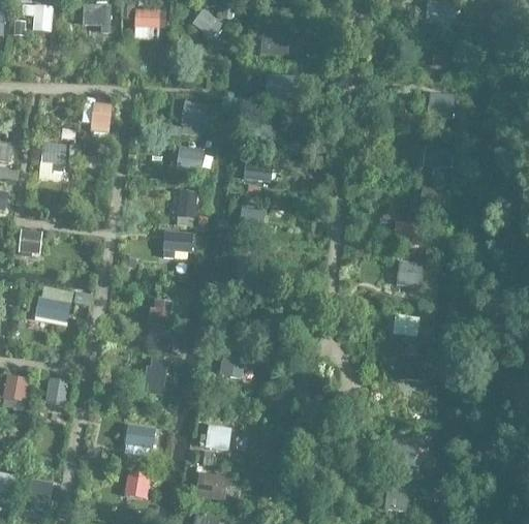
[(454,2),(427,0),(425,22),(452,24),(454,2)]
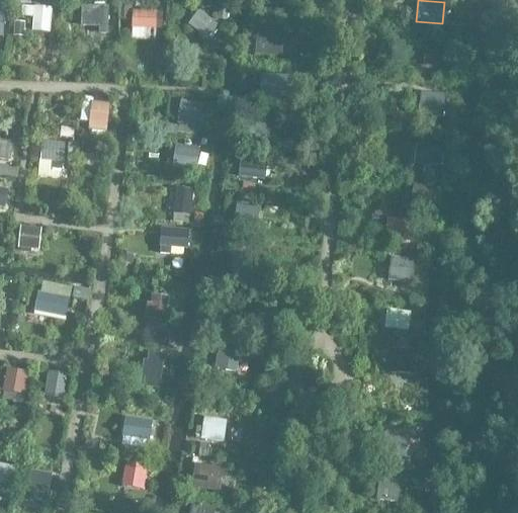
[(230,4),(219,2),(217,16),(228,17),(230,4)]
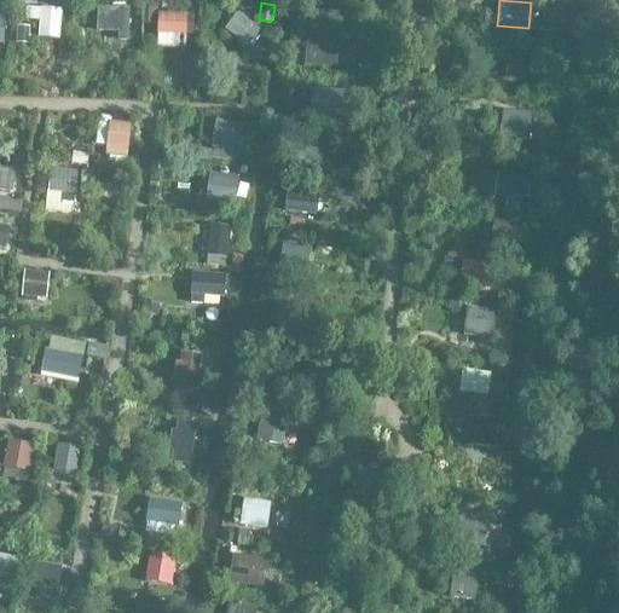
[(154,19),(154,4),(144,4),(144,19),(154,19)]
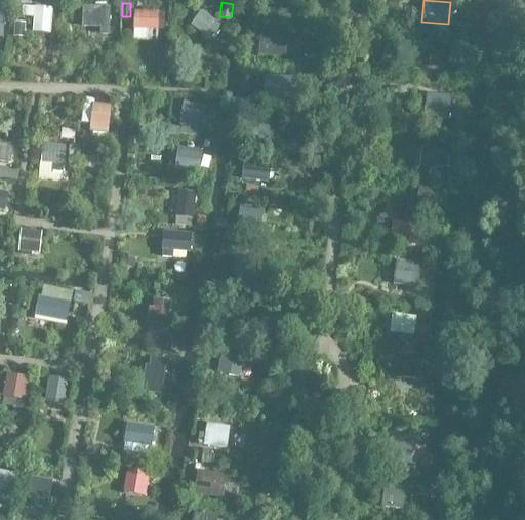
[(33,15),(32,30),(49,31),(52,6),(22,4),(21,14),(33,15)]
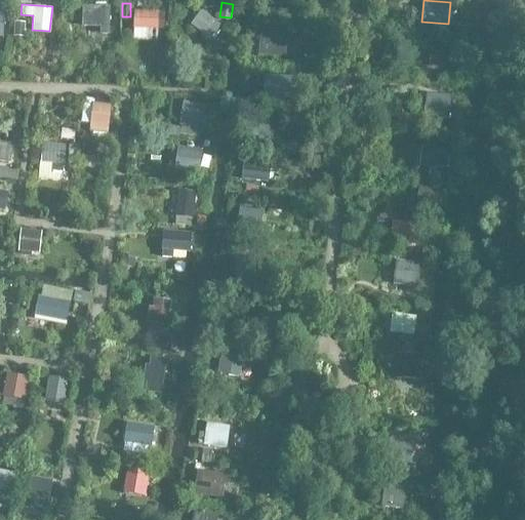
[(110,5),(83,4),(82,25),(99,26),(99,32),(109,32),(110,5)]
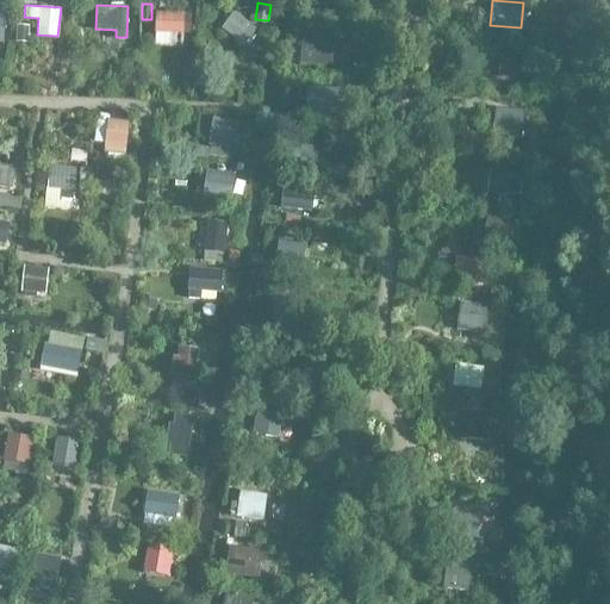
[(256,26),(232,10),(221,26),(235,37),(232,41),(241,48),(244,43),(247,45),(256,32),(253,30),(256,26)]
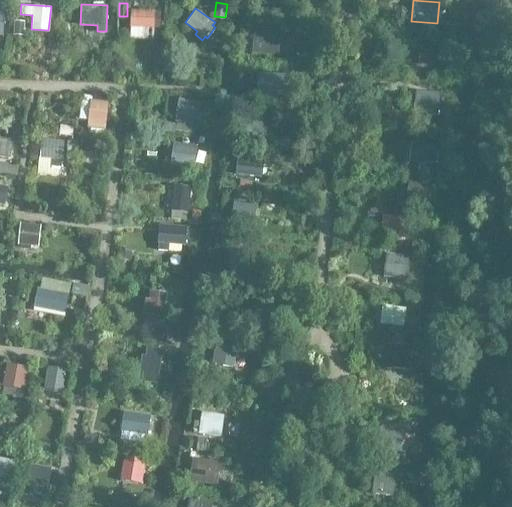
[(161,10),(131,9),(130,36),(147,37),(148,26),(160,27),(161,10)]
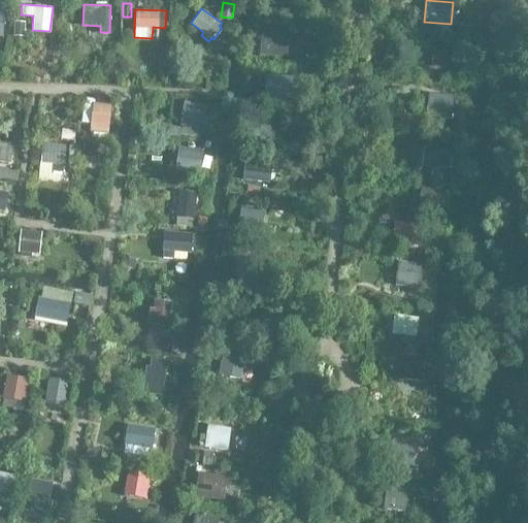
[(25,21),(14,20),(13,35),(24,35),(25,21)]
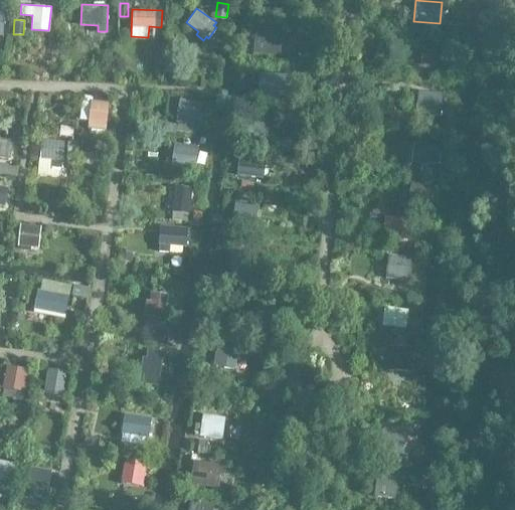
[(254,32),(253,51),(281,53),(282,34),(274,33),(275,27),(263,26),(263,33),(254,32)]
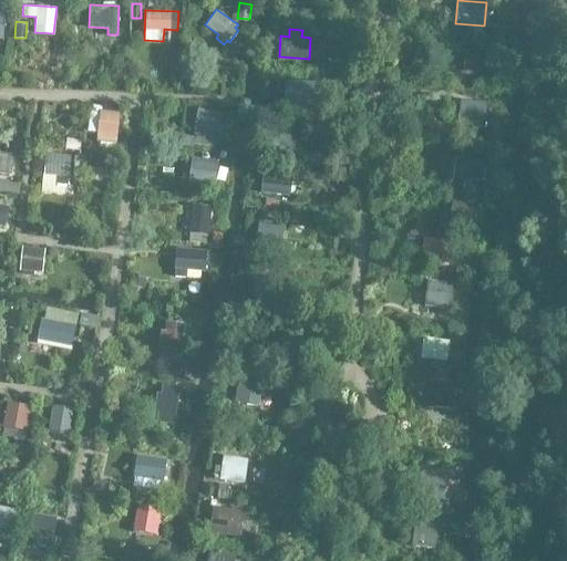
[(492,50),(465,48),(463,71),(490,72),(492,50)]
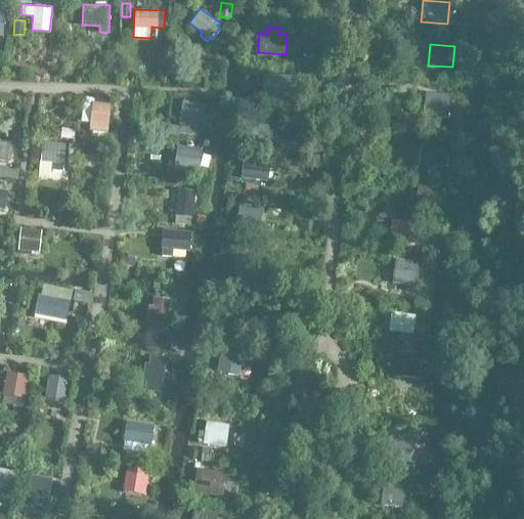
[(456,71),(443,70),(442,80),(455,81),(456,71)]
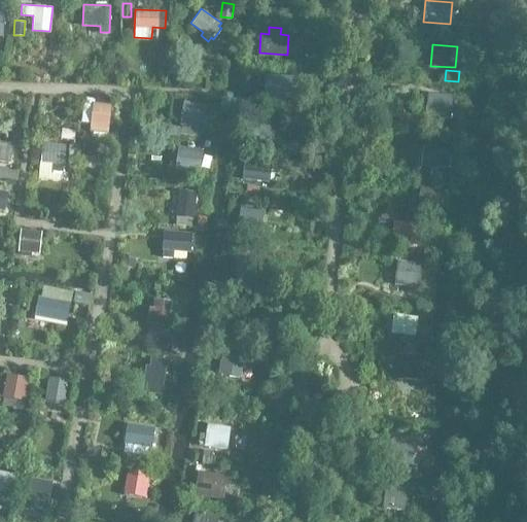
[(292,75),(266,74),(265,96),(291,97),(292,75)]
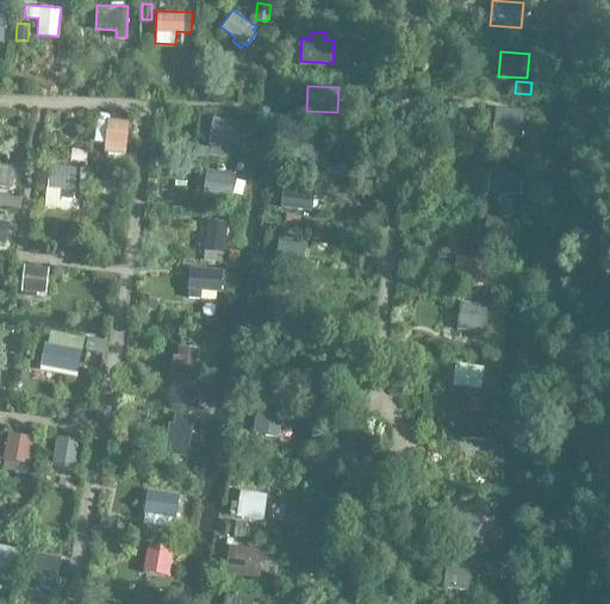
[(304,106),(291,106),(291,117),(304,117),(304,106)]
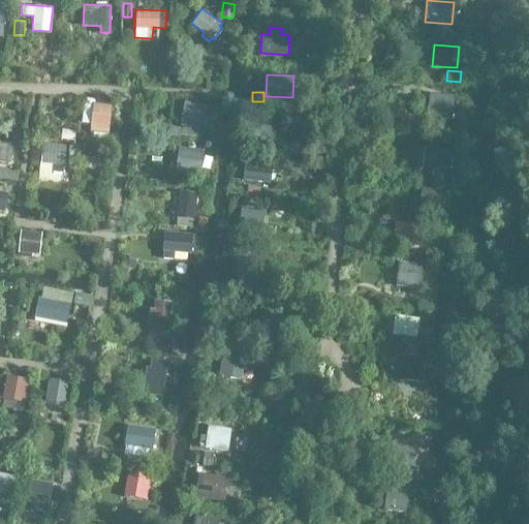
[(455,94),(429,92),(428,115),(453,117),(455,94)]
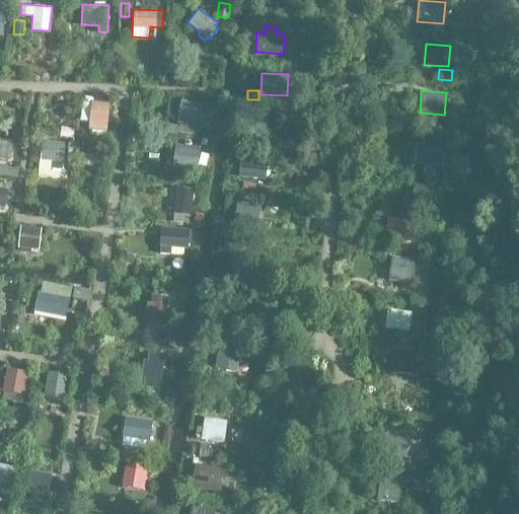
[(109,101),(93,99),(93,95),(84,94),(83,102),(82,102),(80,119),(88,119),(88,128),(91,128),(91,134),(104,135),(105,130),(107,130),(109,101)]
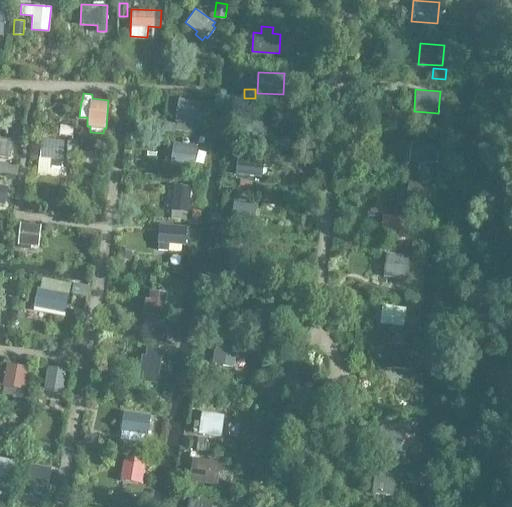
[(200,100),(179,97),(175,119),(177,119),(175,129),(199,132),(200,123),(201,124),(203,112),(199,111),(200,100)]
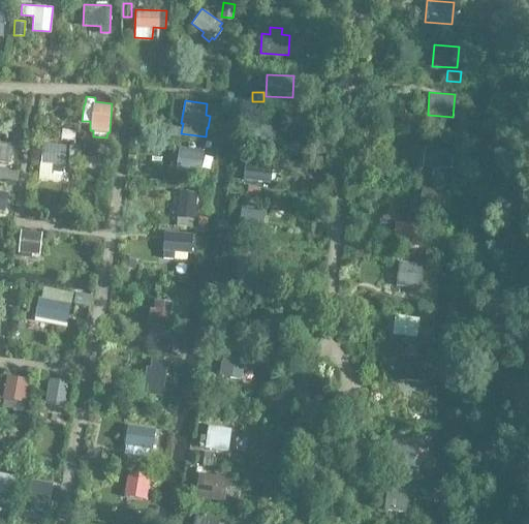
[(414,128),(415,118),(401,116),(399,126),(414,128)]
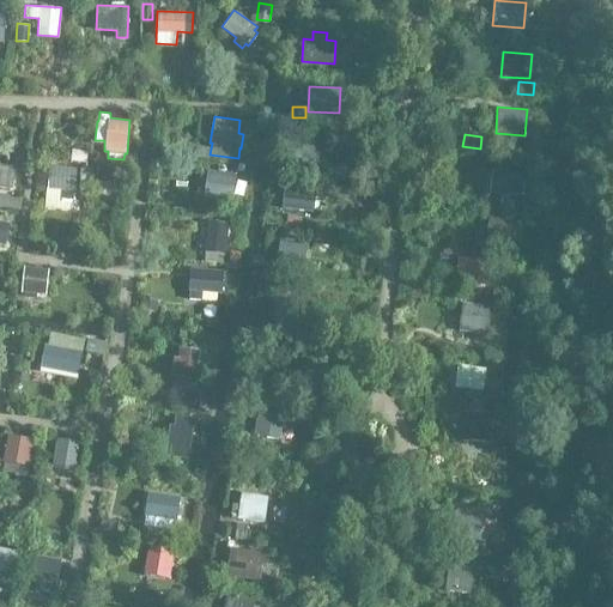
[(320,144),(296,141),(293,165),(317,168),(320,144)]
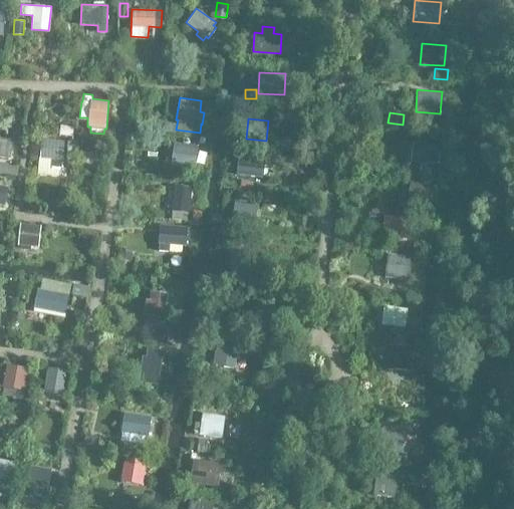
[(176,132),(177,122),(164,120),(163,130),(176,132)]
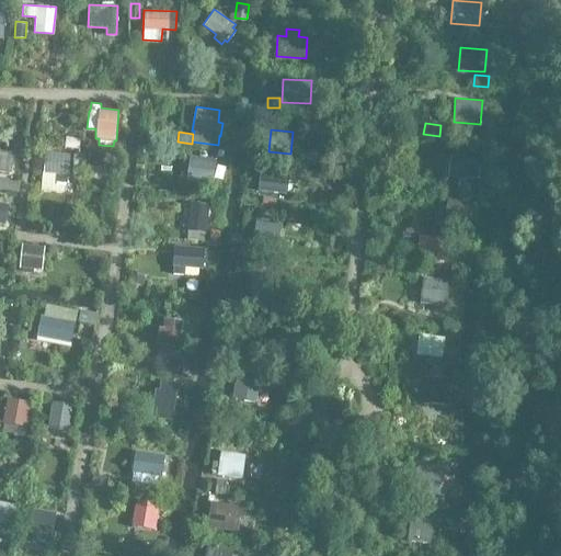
[(79,147),(80,136),(66,135),(65,146),(79,147)]
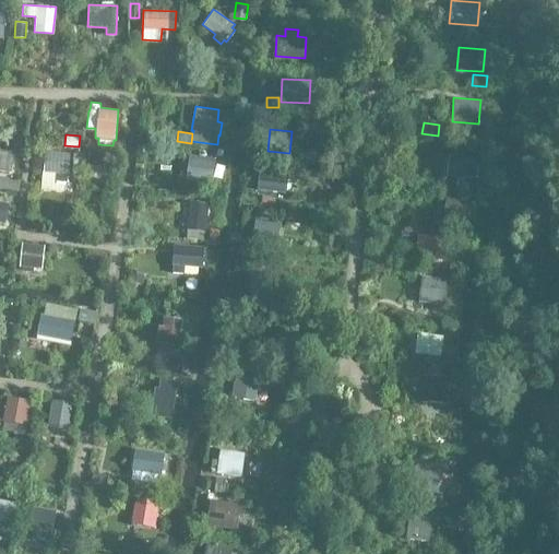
[(13,151),(0,149),(0,169),(11,171),(13,151)]
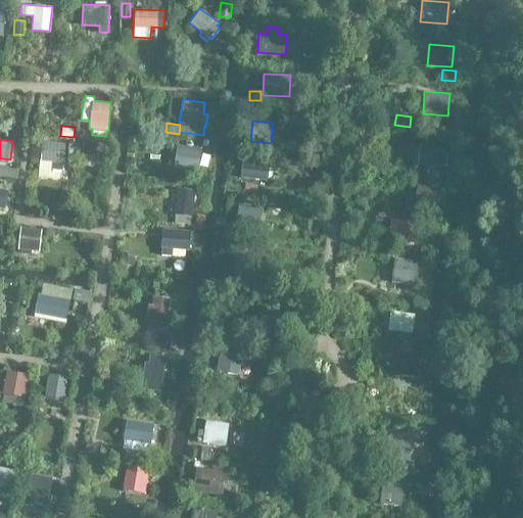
[(107,142),(83,139),(81,154),(84,154),(83,163),(100,166),(102,155),(105,156),(107,142)]
